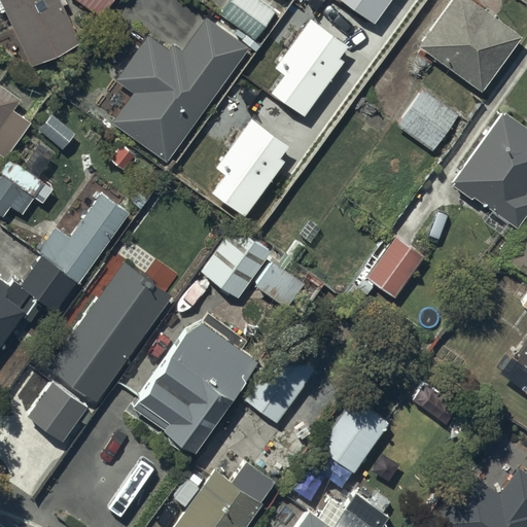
[(79,42),(58,0),(0,0),(0,11),(2,10),(30,67),(79,42)]
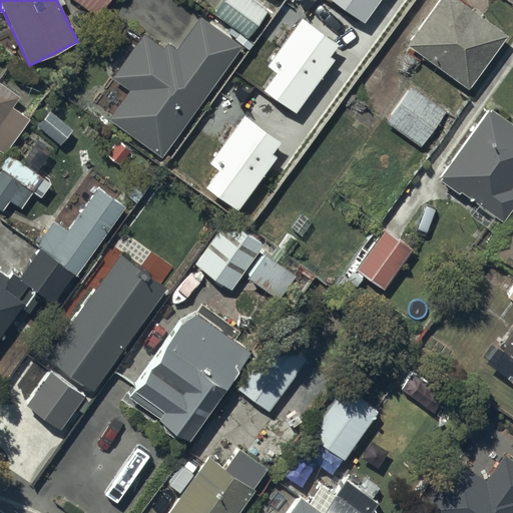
[(108,0),(68,0),(96,18),(108,0)]
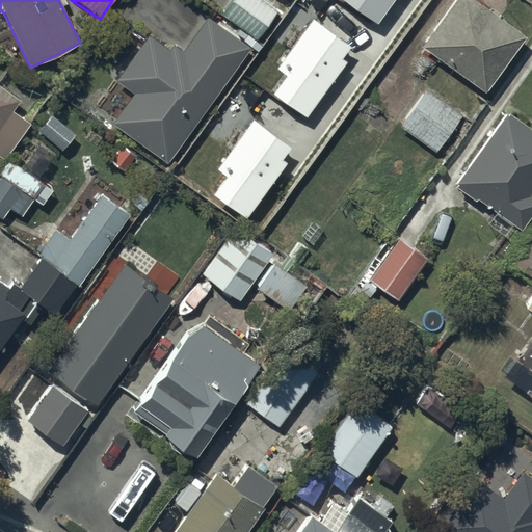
[(259,0),(228,0),(217,15),(238,30),(235,34),(243,40),(246,36),(255,43),(276,12),(259,0)]
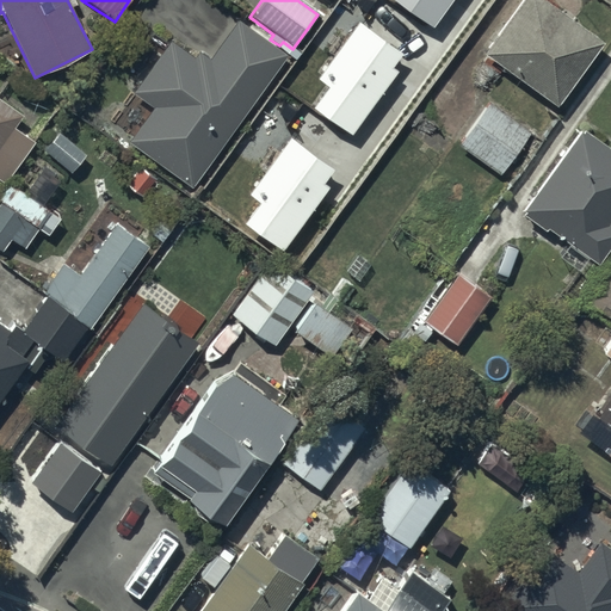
[(448,0),(395,0),(431,25),(448,0)]
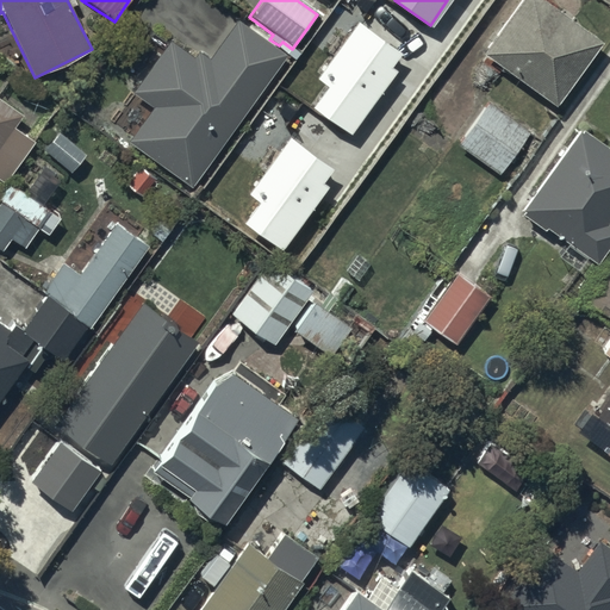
[(543,0),(518,0),(480,54),(554,107),(602,42),(543,0)]
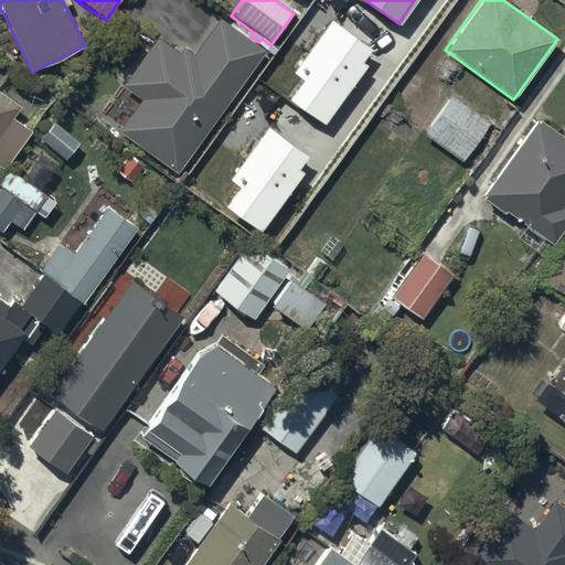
[(356,57),(368,43),(329,14),(287,70),(297,77),(288,89),(323,117),(364,64),(356,57)]
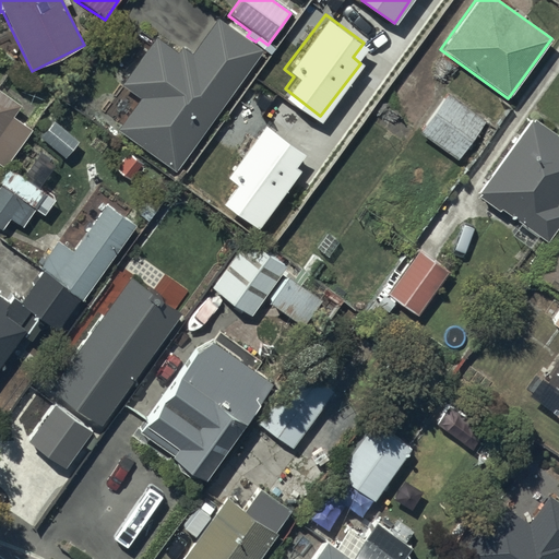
[(156,37),(121,85),(140,99),(117,130),(174,173),(263,52),(217,20),(191,54),(183,47),(178,54),(156,37)]
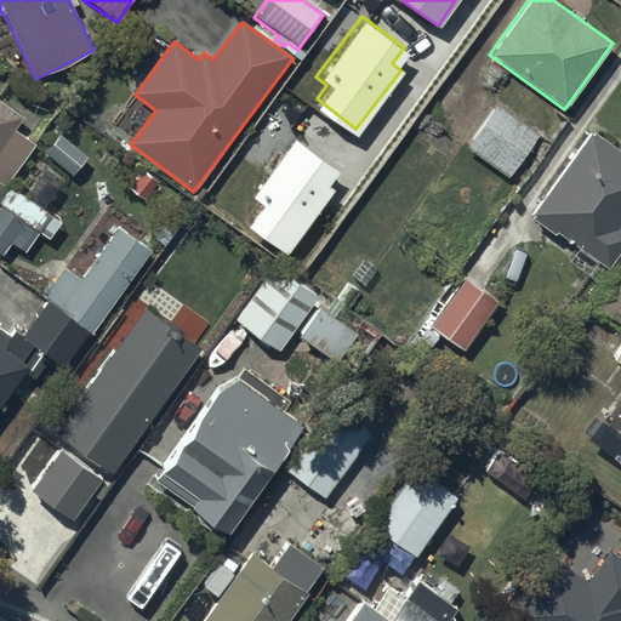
[(0,103),(0,183),(4,186),(34,143),(15,130),(22,120),(0,103)]
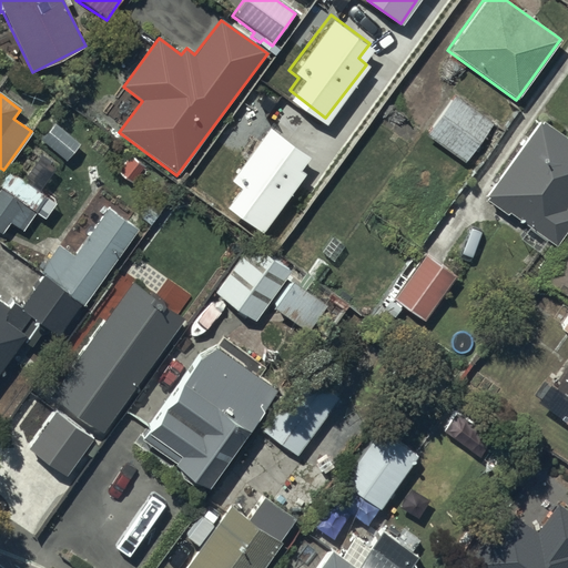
[(453,95),(425,134),(465,162),(492,123),(453,95)]
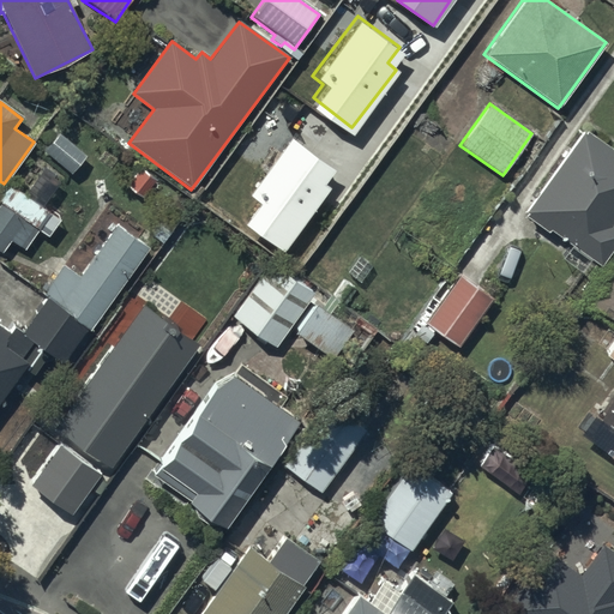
[(613,151),(582,130),(523,215),(548,233),(551,230),(601,265),(613,246),(613,230),(611,229),(613,223),(613,151)]
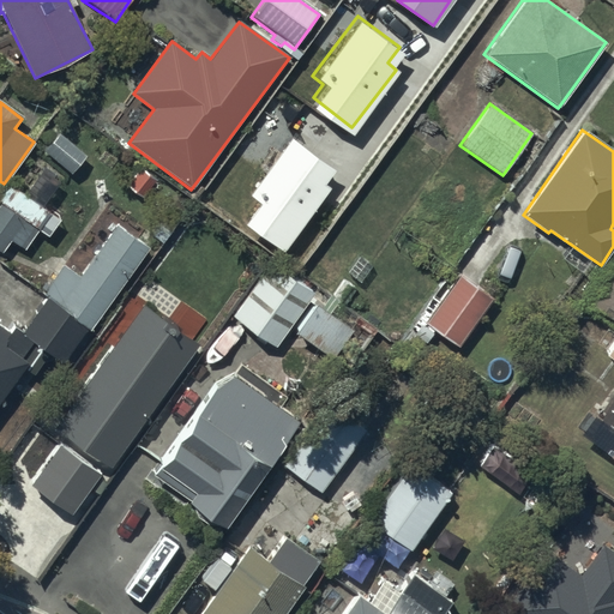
[(86,156),(59,132),(43,150),(71,174),(86,156)]
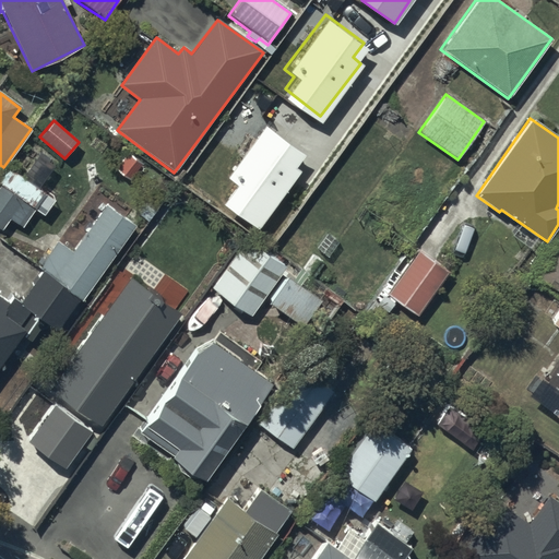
[(290,165),(301,150),(263,121),(222,176),(232,183),(223,195),(259,223),(298,170),(290,165)]
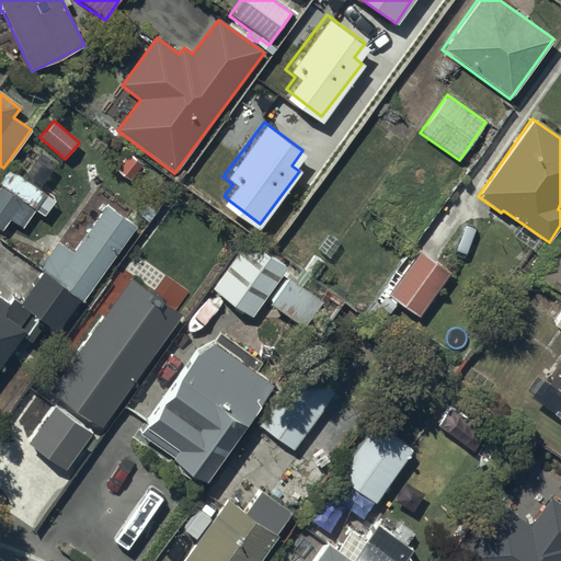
[(0,229),(8,220),(20,230),(35,212),(44,218),(55,204),(11,169),(0,182),(0,229)]
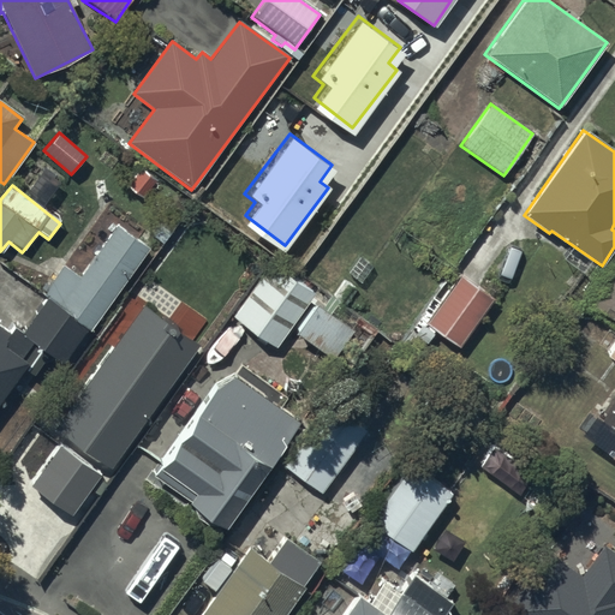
[(0,399),(27,363),(21,359),(33,344),(63,365),(88,330),(89,332),(148,250),(117,227),(79,279),(64,267),(43,294),(48,298),(24,332),(16,326),(11,334),(0,326),(0,399)]
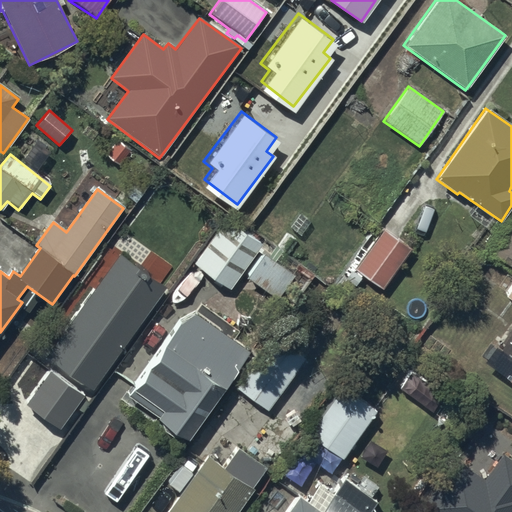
[(226,219),(193,265),(228,291),(242,272),(247,275),(245,278),(278,303),(296,278),(264,255),(260,261),(254,256),(262,245),(226,219)]
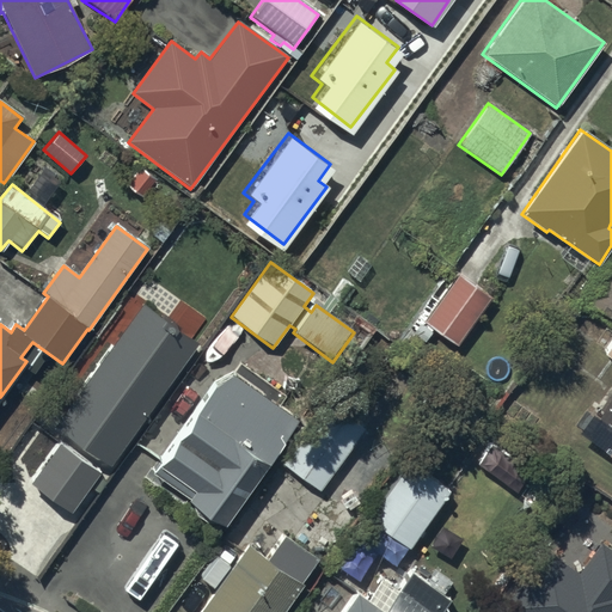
[(611,269),(588,303),(611,320),(611,269)]
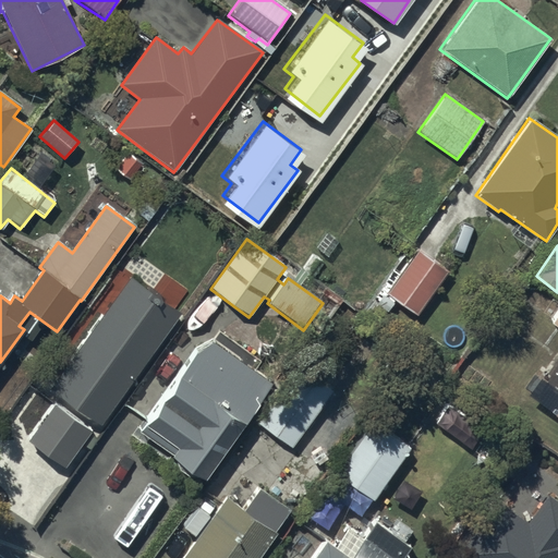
[(415,250),(384,294),(416,317),(448,273),(415,250)]
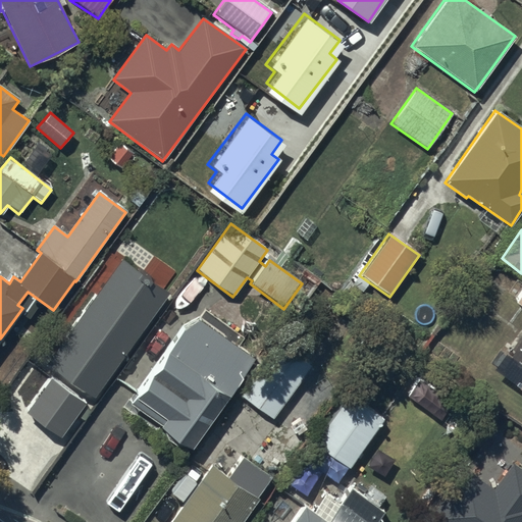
[(120,262),(45,364),(91,398),(166,296),(120,262)]
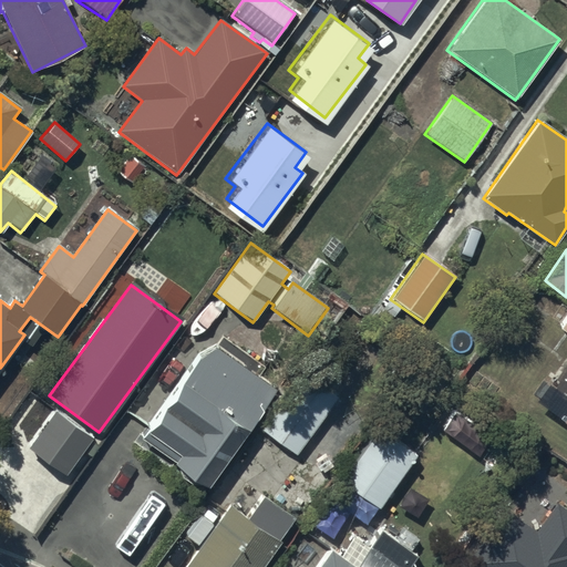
[(208,491),(276,388),(258,374),(265,364),(223,336),(215,347),(196,358),(141,443),(175,465),(173,467),(208,491)]
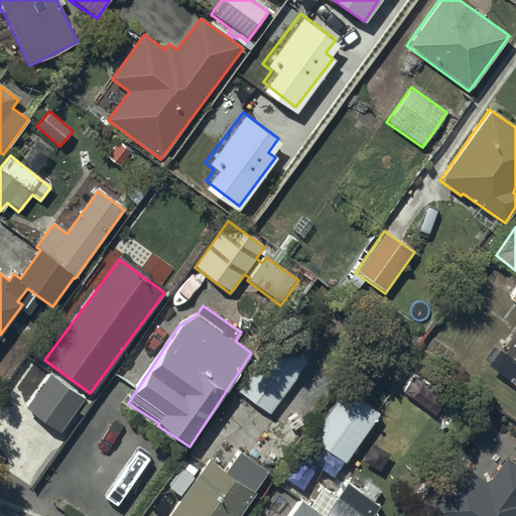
[(270,414),(306,359),(278,340),(241,395),(270,414)]
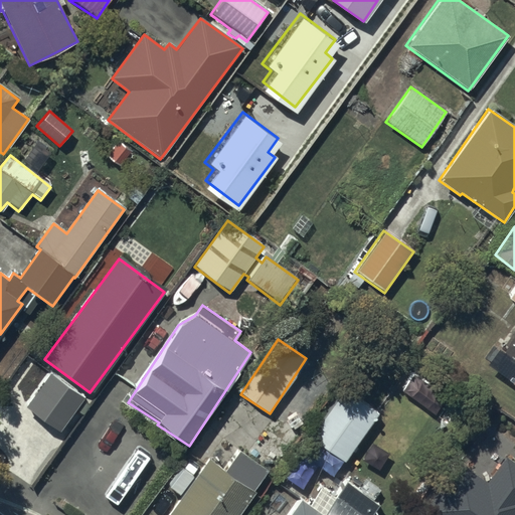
[(50,374),(26,406),(57,431),(82,398),(50,374)]
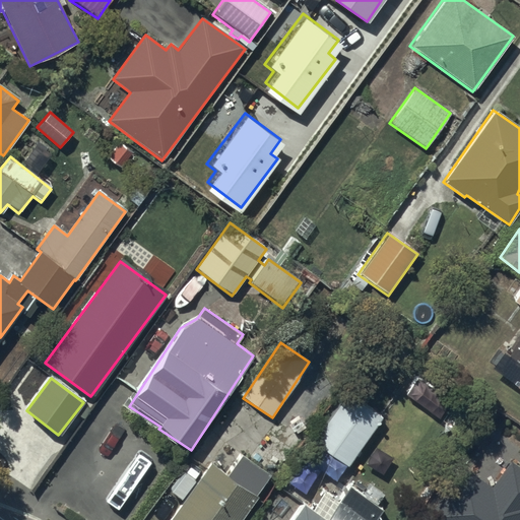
[(349,467),(381,416),(345,394),(313,445),(349,467)]
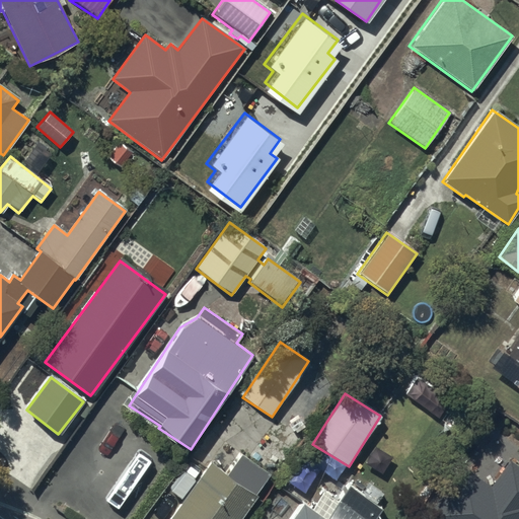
[(209,462),(167,518),(240,518),(256,498),(254,496),(269,476),(241,455),(226,475),(209,462)]
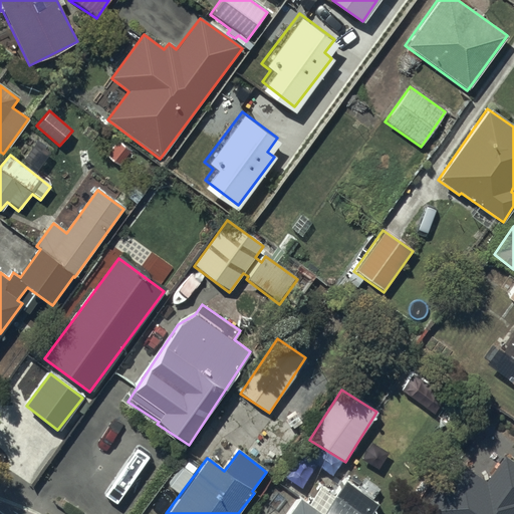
[(513,513),(513,458),(505,452),(485,479),(460,462),(424,511),(427,513),(513,513)]
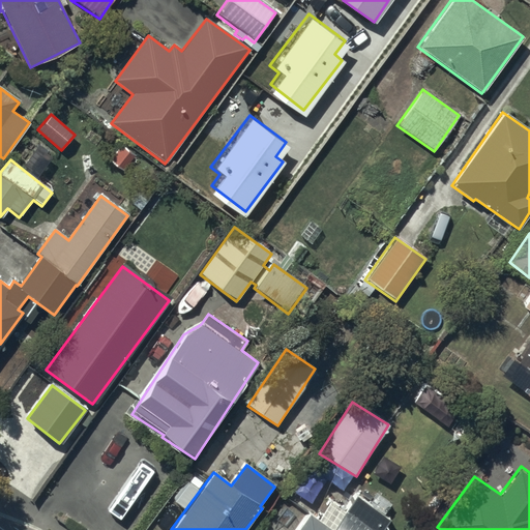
[(294,529),(384,529),(391,521),(355,496),(332,529),(331,529),(307,511),(294,529)]
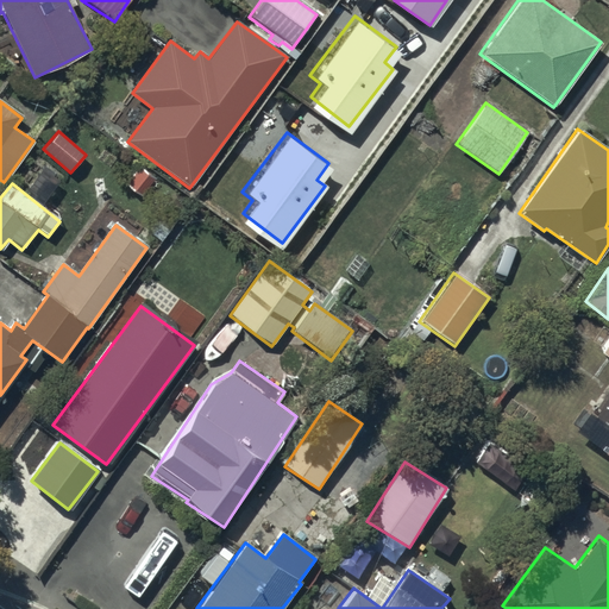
All buildings are outlined.
